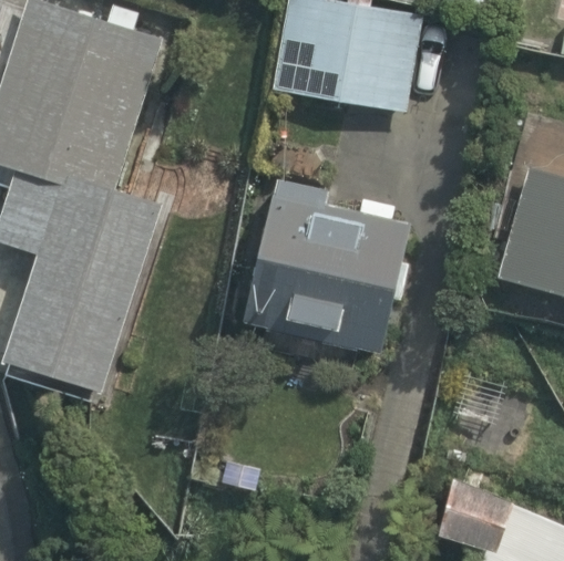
[(419,11),(317,0),(287,0),(276,95),(408,110),(419,11)]
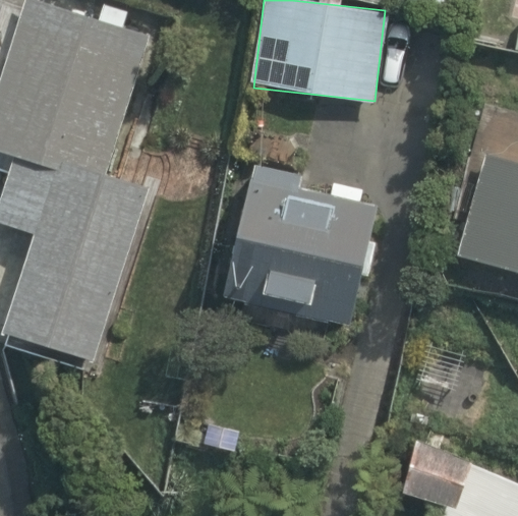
[(152,35),(24,2),(0,100),(0,150),(15,154),(0,216),(0,226),(31,235),(3,343),(99,367),(147,182),(116,174),(152,35)]
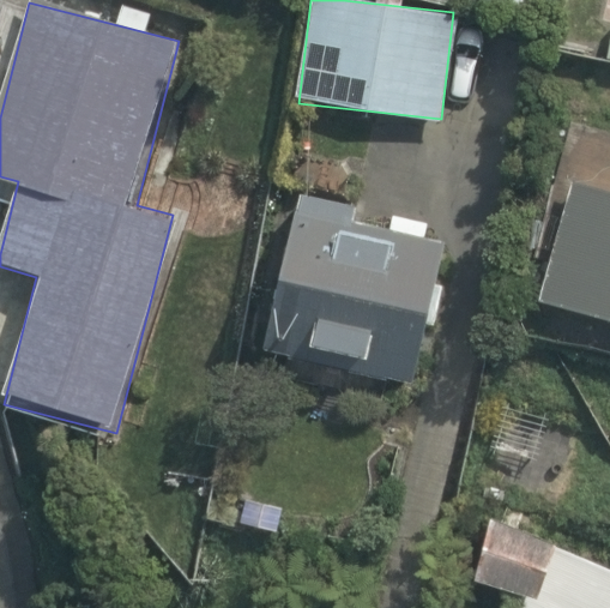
[(609,190),(571,179),(538,296),(609,315),(609,190)]
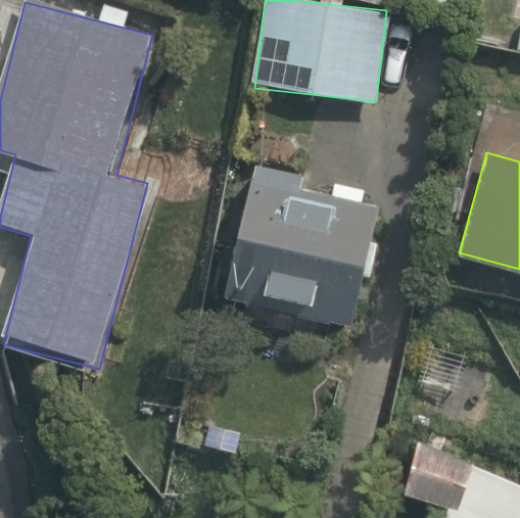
[(298,167),(246,157),(232,240),(364,264),(374,204),(294,190),(298,167)]
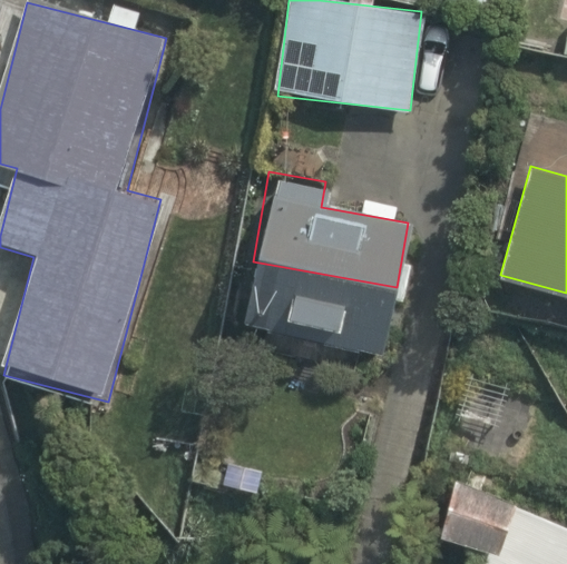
[(566,507),(527,485),(551,398),(443,367),(416,463),(449,473),(429,546),(469,557),(467,563),(566,563),(566,507)]
